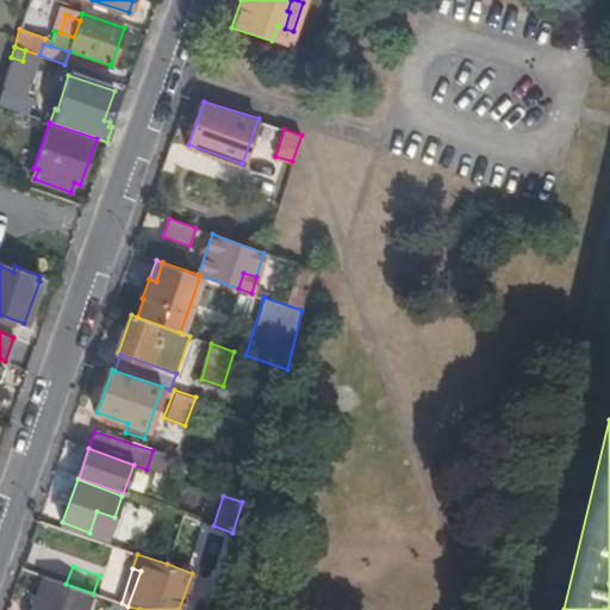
[(66,584),(44,577),(31,609),(86,609),(89,601),(97,603),(99,596),(93,593),(66,584)]
